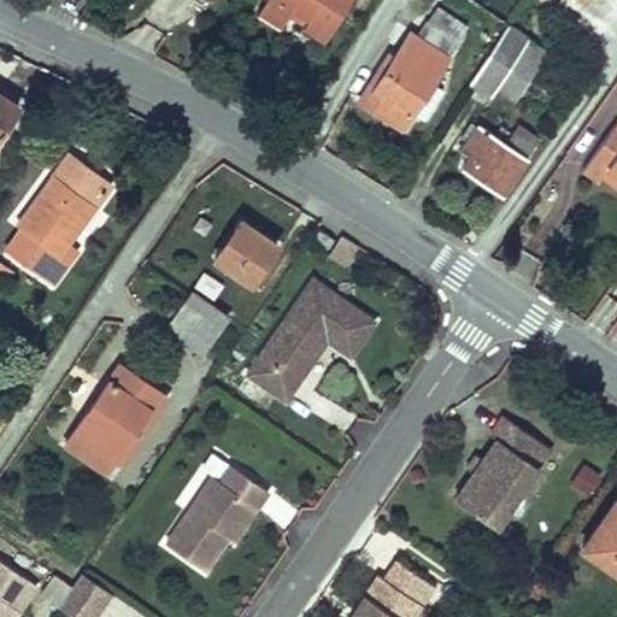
[(265,0),(265,3),(288,17),(294,9),(310,18),(304,27),(325,39),(350,0),(265,0)]
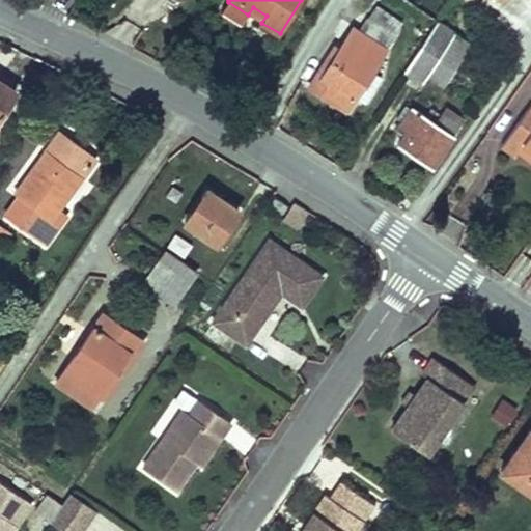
[(248,15),(228,2),(222,11),(241,25),(248,15)]
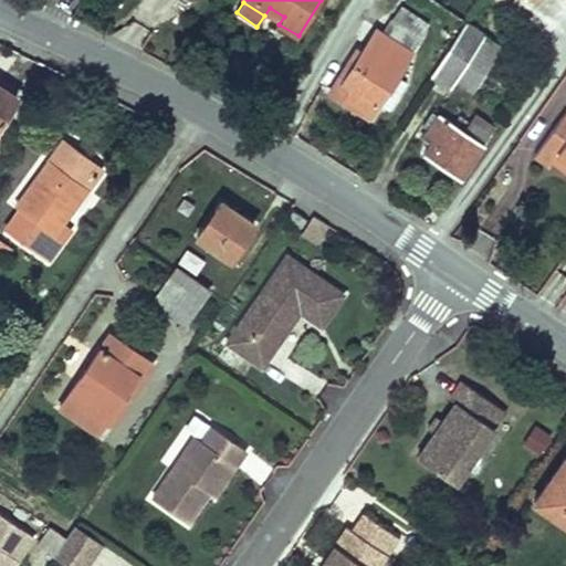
[(402,7),(395,18),(422,37),(430,24),(402,7)]
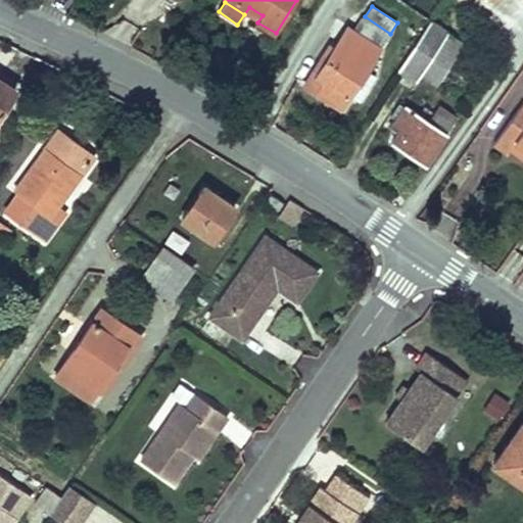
[(249,7),(244,14),(257,22),(263,15),(249,7)]
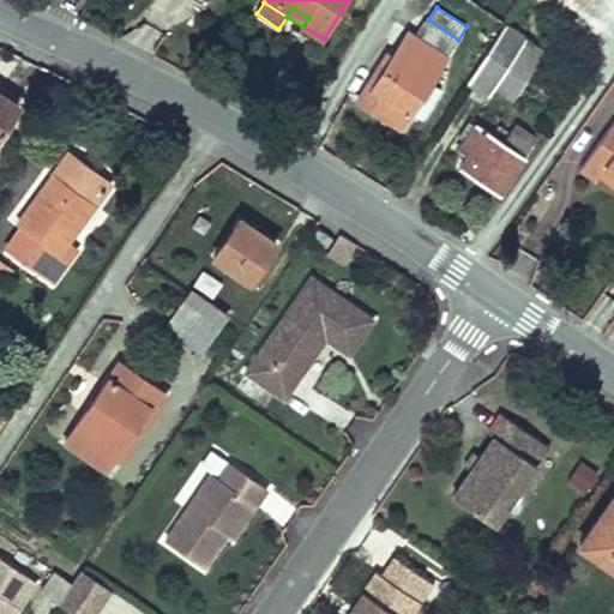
[(431,82),(458,40),(428,19),(416,37),(409,34),(395,56),(386,70),(381,66),(359,101),(399,128),(411,110),(423,119),(443,89),(431,82)]
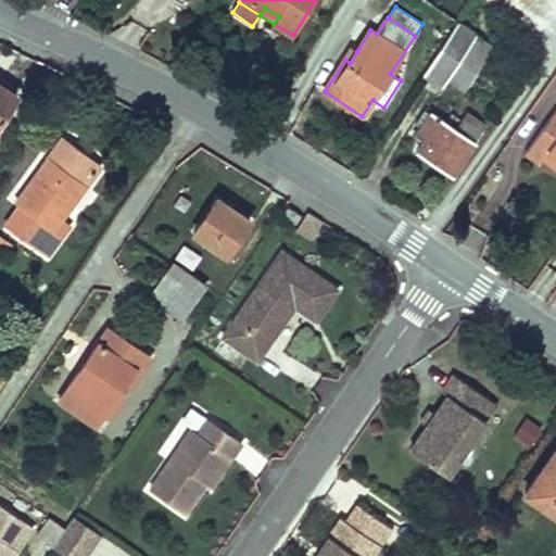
[(442,86),(446,79),(460,60),(477,36),(477,35),(457,22),(424,74),(442,86)]
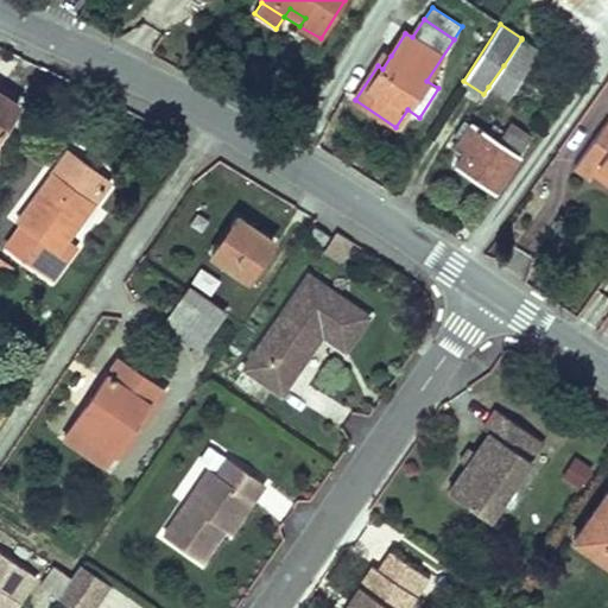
[(321,38),(299,26),(296,32),(317,45),(321,38)]
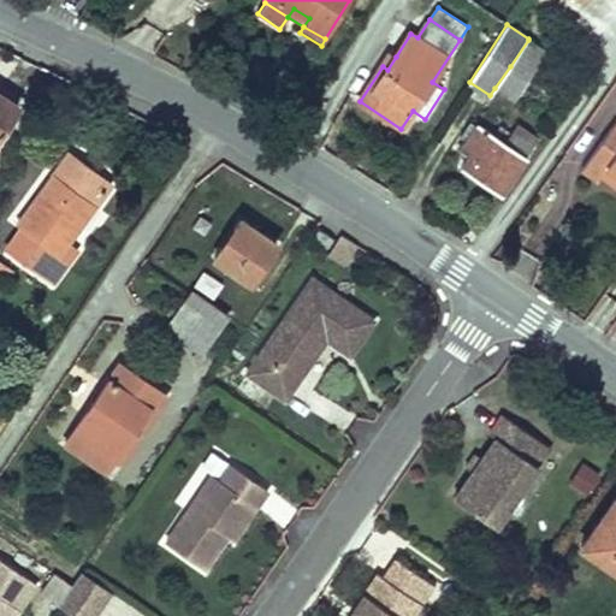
[(528,40),(510,66),(528,78),(545,52),(528,40)]
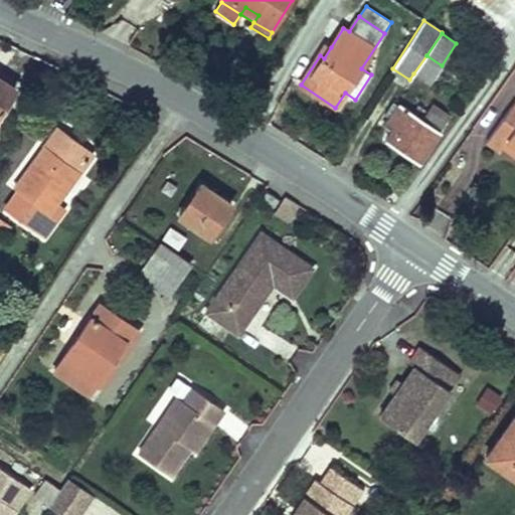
[(327,44),(320,55),(324,58),(331,47),(327,44)]
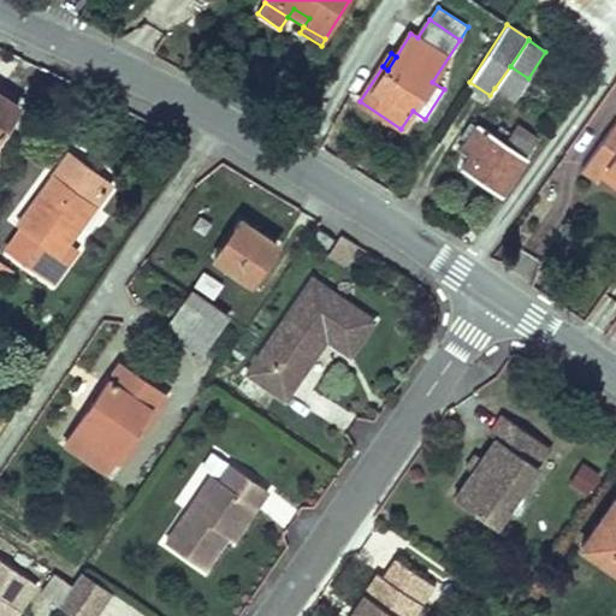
[(528,78),(510,66),(495,88),(513,100),(528,78)]
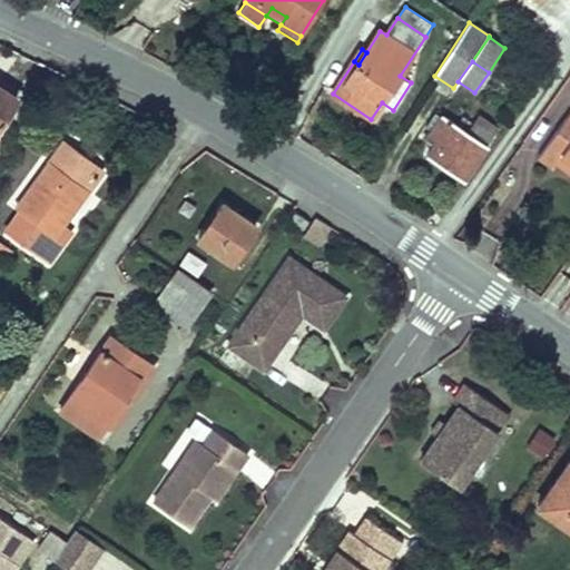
[(0,125),(17,101),(0,89),(0,125)]
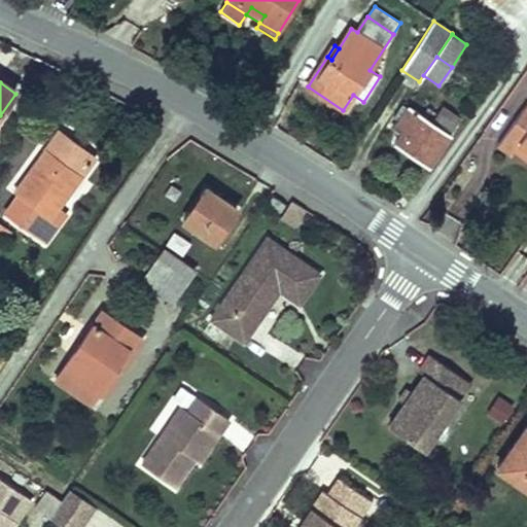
[(394,117),(398,120),(408,108),(402,105),(394,117)]
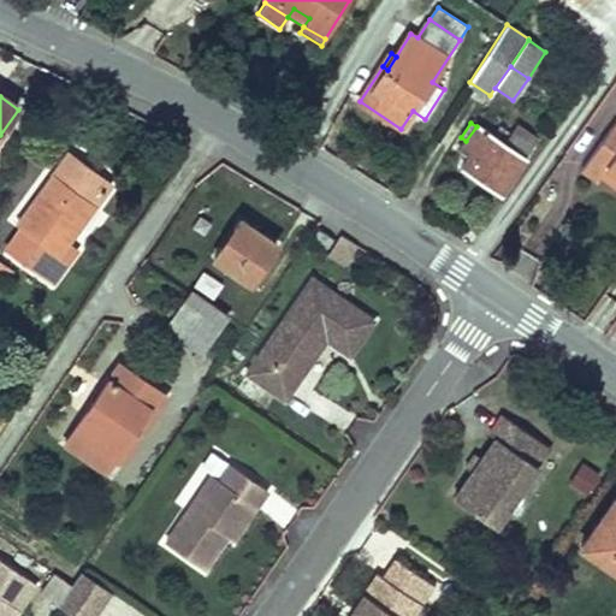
[(477,126),(466,141),(460,149),(469,157),(461,169),(501,195),(526,157),(525,157),(507,143),(504,142),(510,135),(499,128),(495,135),(478,125),(477,126)]
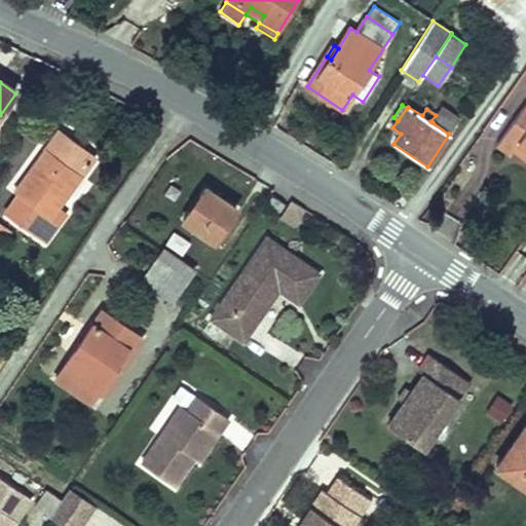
[(443,109),(433,122),(448,134),(457,119),(443,109)]
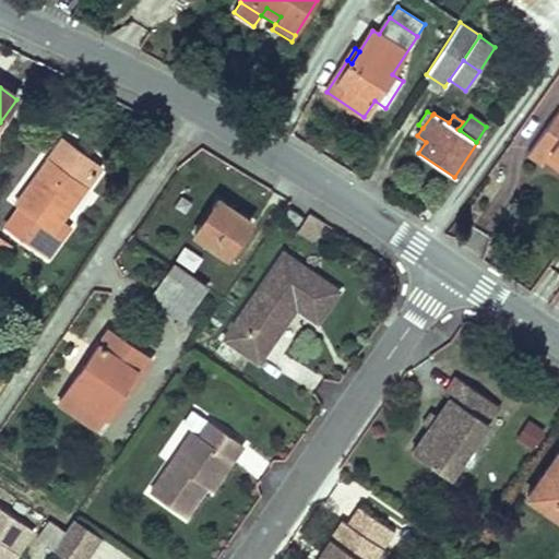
[(542,164),(546,158),(550,151),(558,156),(558,117),(556,116),(528,154),(542,164)]
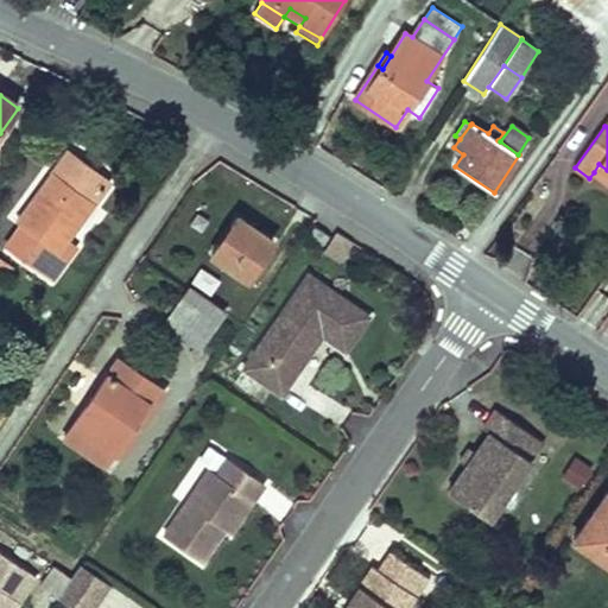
[(35,213),(29,209),(17,226),(21,229),(7,248),(51,280),(65,259),(57,253),(65,241),(108,179),(67,152),(38,194),(44,197),(35,213)]
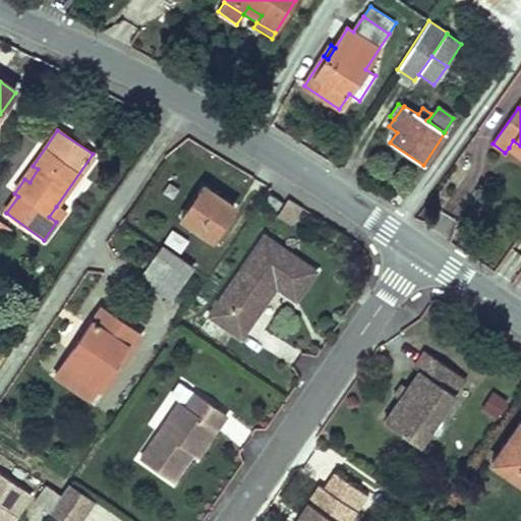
[(520,146),(513,140),(509,148),(520,156),(520,146)]
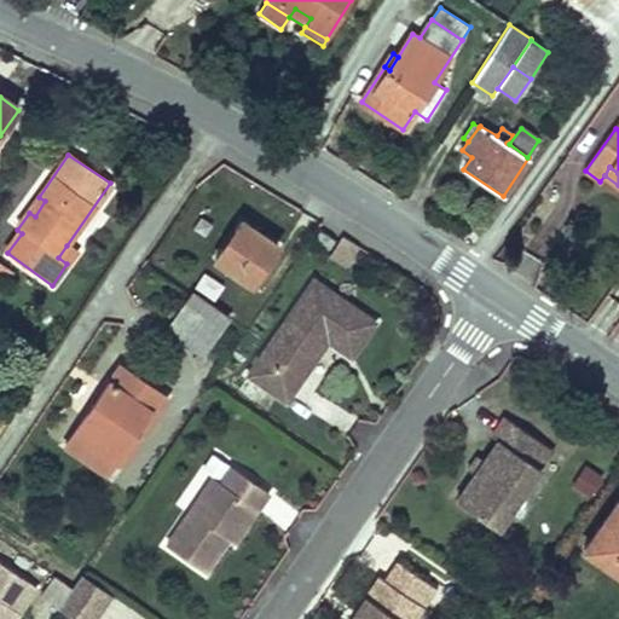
[(39,197),(29,213),(35,217),(45,201),(39,197)]
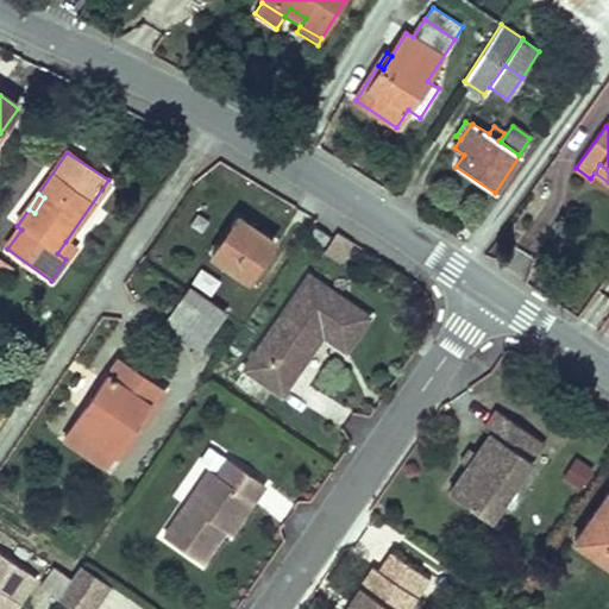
[(238,219),(213,255),(249,278),(272,243),(238,219)]
